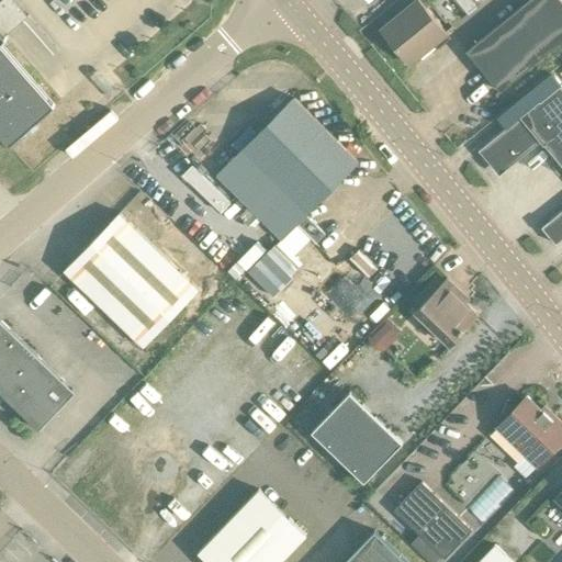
[(409,64),(447,33),(419,0),(416,0),(381,30),(409,64)]
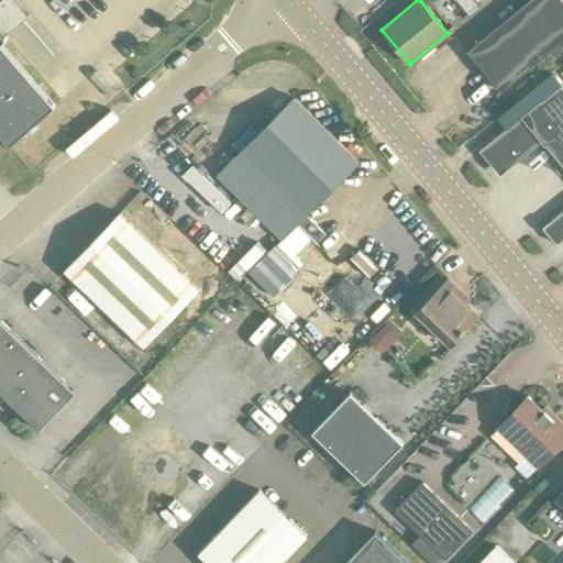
[(471,0),(456,0),(470,15),(478,8),(471,0)]
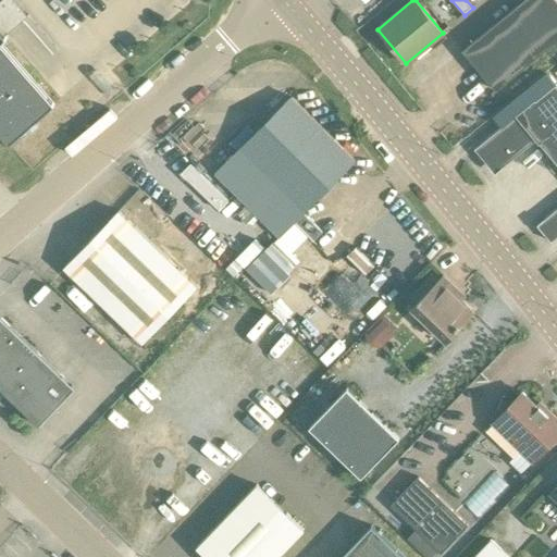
[(496,89),(556,38),(556,0),(520,0),(462,49),(496,89)]
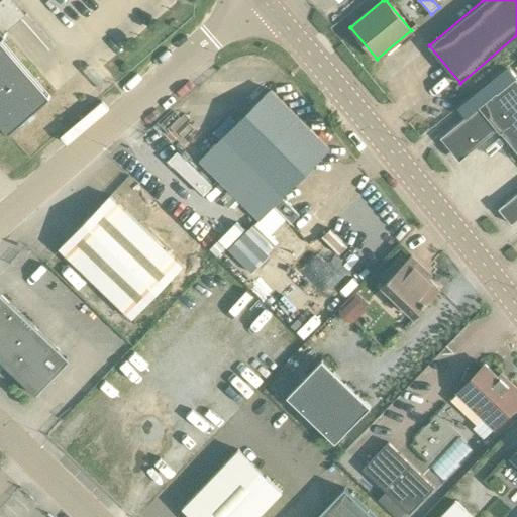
[(0,124),(8,134),(50,98),(0,40),(6,35),(0,27),(0,124)]
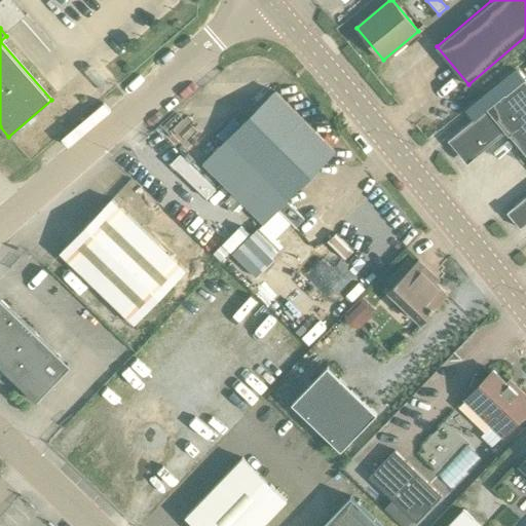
[(525,155),(525,80),(525,79),(505,95),(505,94),(448,140),(467,163),(505,132),(509,136),(510,135),(525,155)]
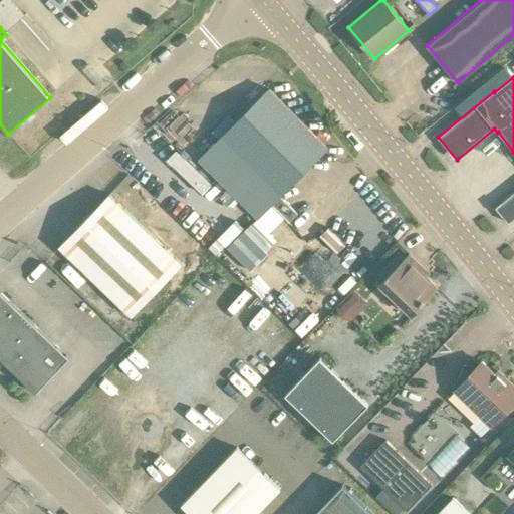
[(257,218),(327,148),(268,89),(199,160),(228,189),(236,197),(257,218)]
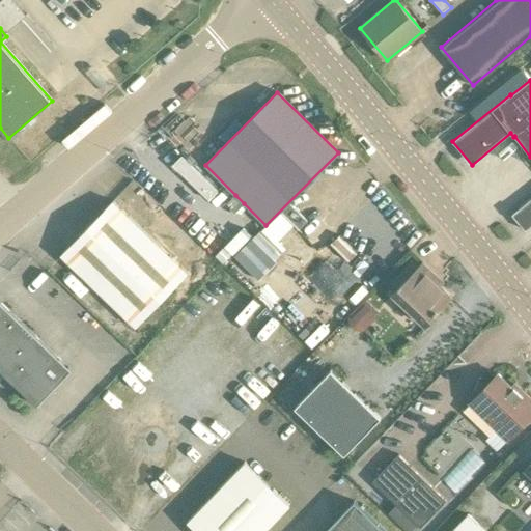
[(208,200),(217,192),(180,157),(172,166),(208,200)]
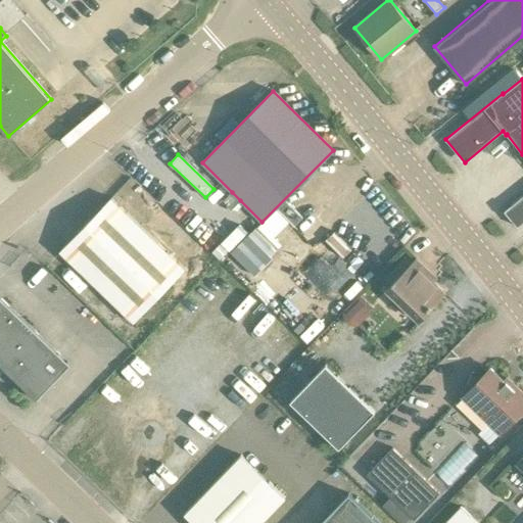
[(232,192),(225,200),(232,208),(240,200),(232,192)]
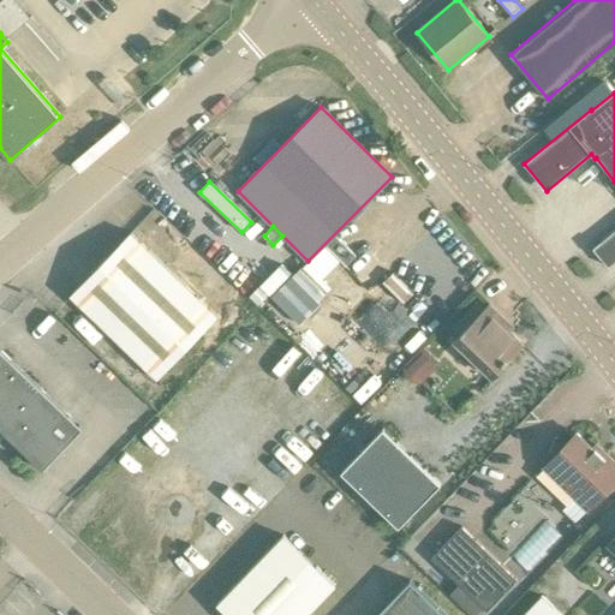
[(614,228),(592,248),(608,267),(614,260),(614,228)]
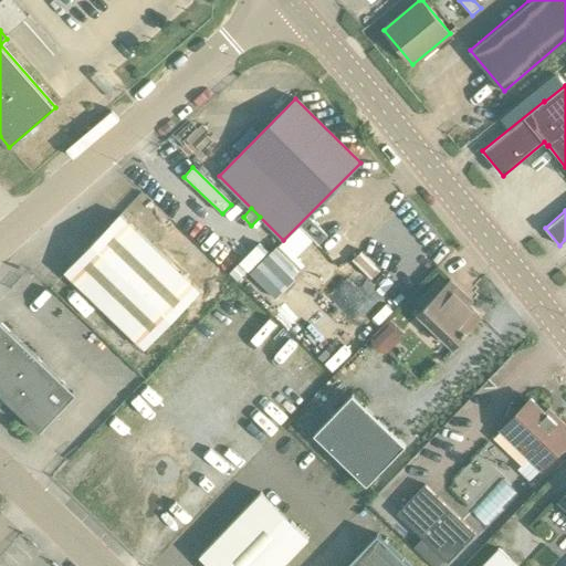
[(307,216),(299,226),(317,244),(326,234),(307,216)]
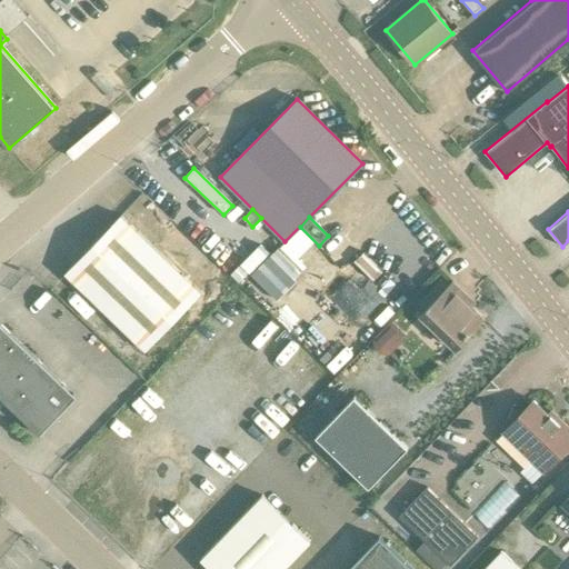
[(143,355),(199,297),(119,219),(63,277),(143,355)]
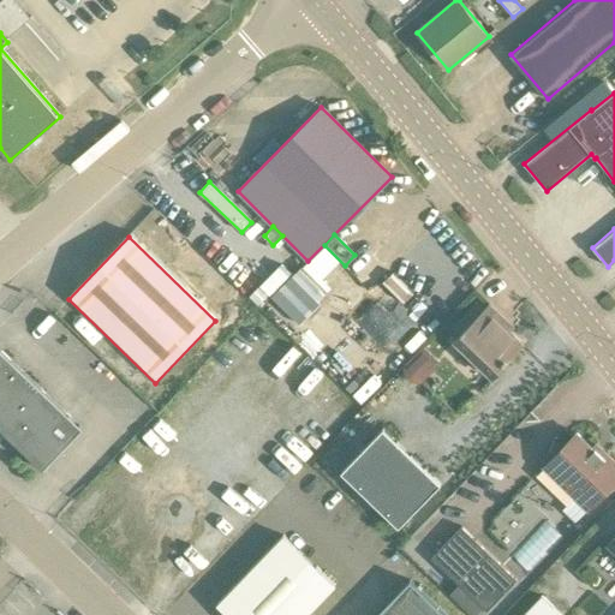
[(281,266),(258,288),(267,297),(290,273),(281,266)]
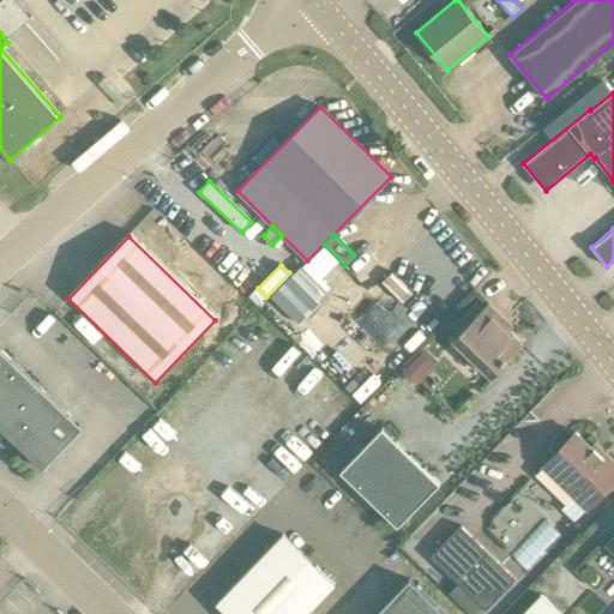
[(271,298),(299,325),(319,304),(313,298),(323,288),(302,266),(271,298)]
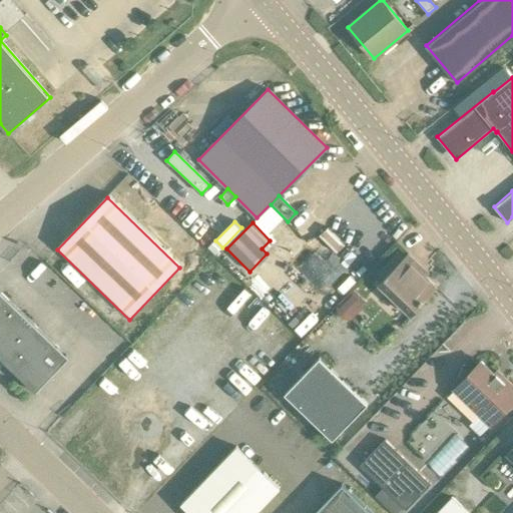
[(215,240),(208,247),(215,254),(222,247),(215,240)]
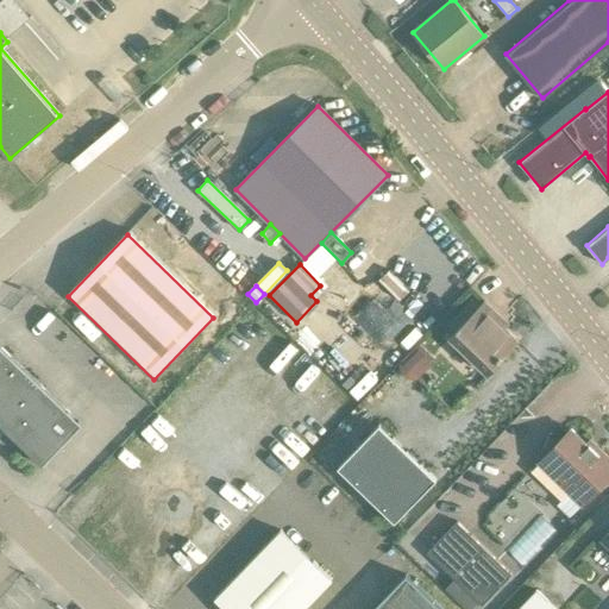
[(488,374),(518,341),(495,320),(498,315),(484,302),(450,338),(488,374)]
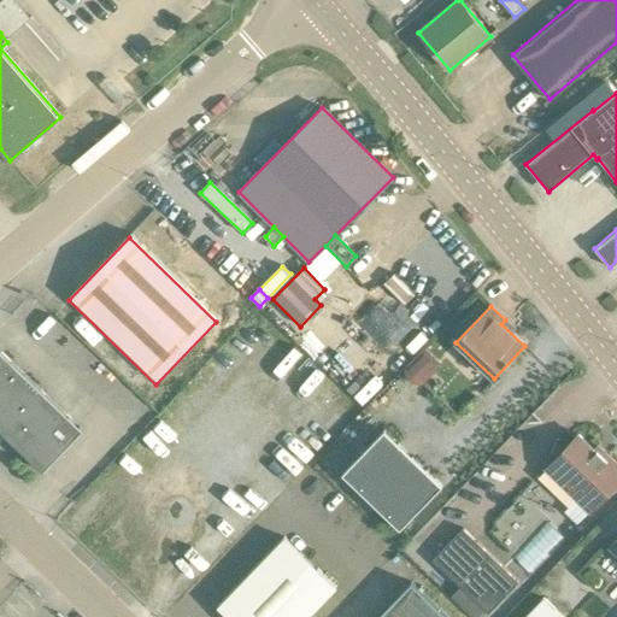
[(421,381),(439,364),(424,350),(407,368),(406,369),(406,370),(405,371),(405,372),(405,374),(405,375),(406,376),(406,377),(406,378),(407,378),(407,380),(409,380),(409,381),(410,381),(410,382),(411,382),(412,382),(413,383),(415,383),(416,383),(417,383),(417,382),(418,382),(419,382),(421,381)]
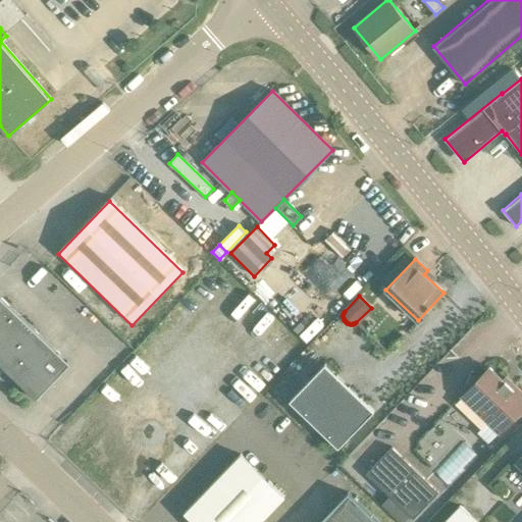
[(0,365),(37,400),(70,365),(0,297),(0,365)]
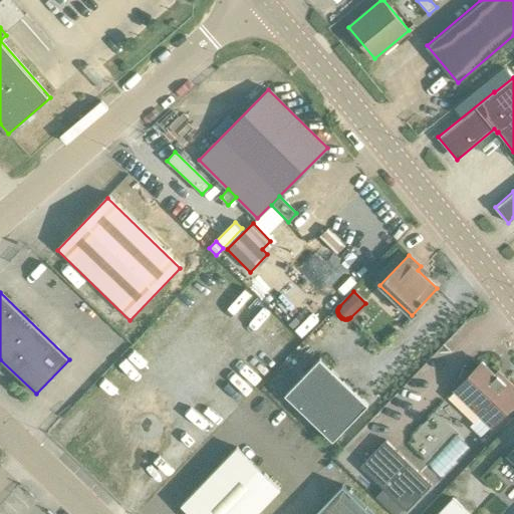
[(333,440),(368,404),(320,358),(285,395),(333,440)]
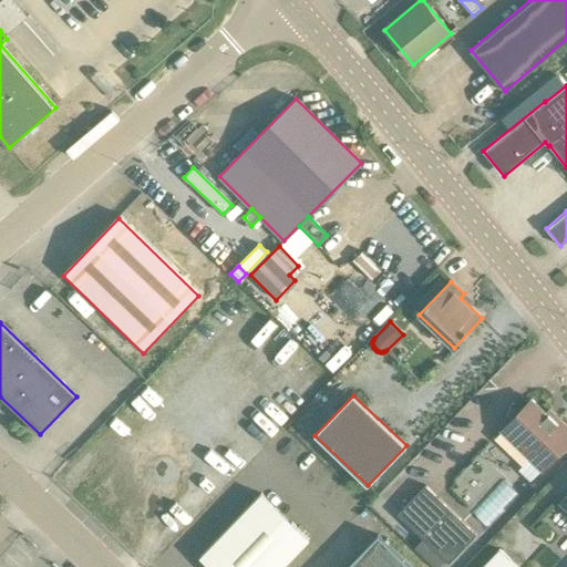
[(546,413),(532,400),(519,412),(494,439),(523,465),(529,459),(542,471),(563,450),(566,444),(566,426),(549,410),(546,413)]
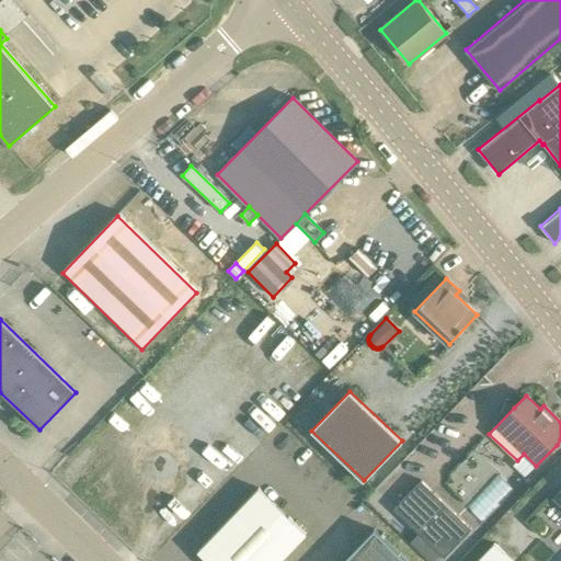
[(444,559),(471,530),(421,482),(393,511),(444,559)]
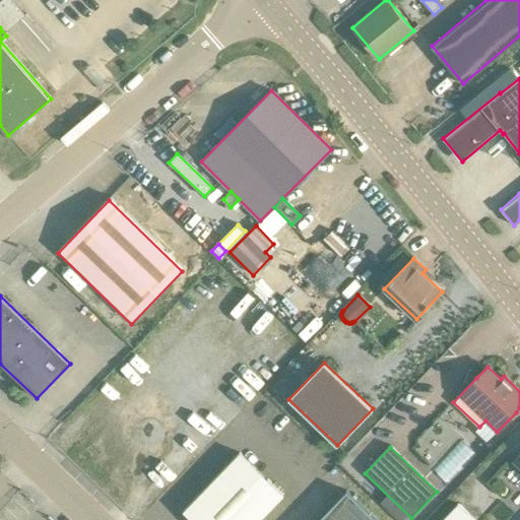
[(190,519),(263,519),(285,498),(242,456),(185,515),(190,519)]
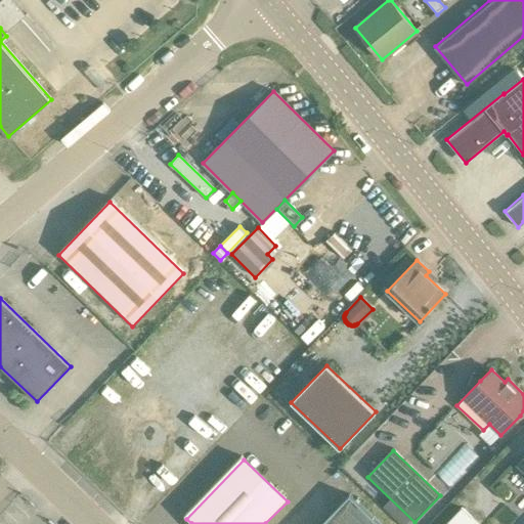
[(379,523),(351,497),(324,523),(379,523)]
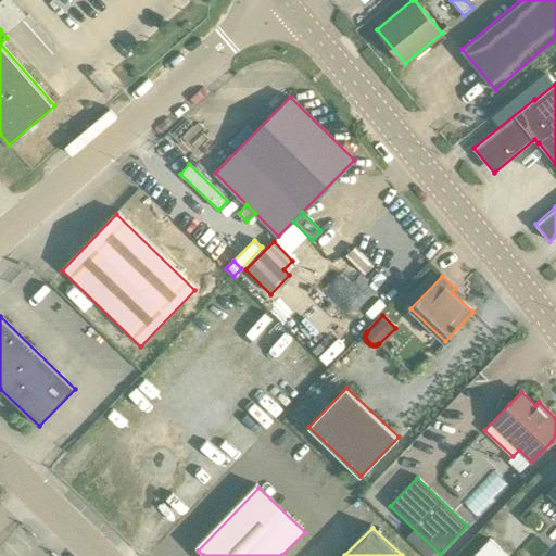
[(505,555),(490,541),(475,555),(505,555)]
